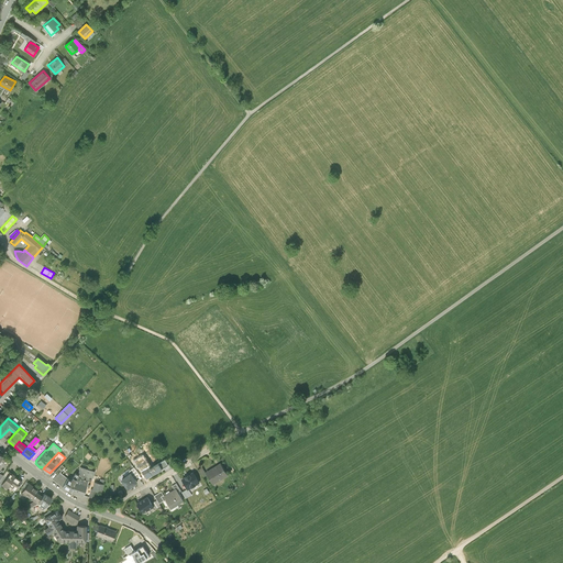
[(142,468),(148,465),(146,461),(143,456),(134,461),(136,464),(140,465),(142,468)]
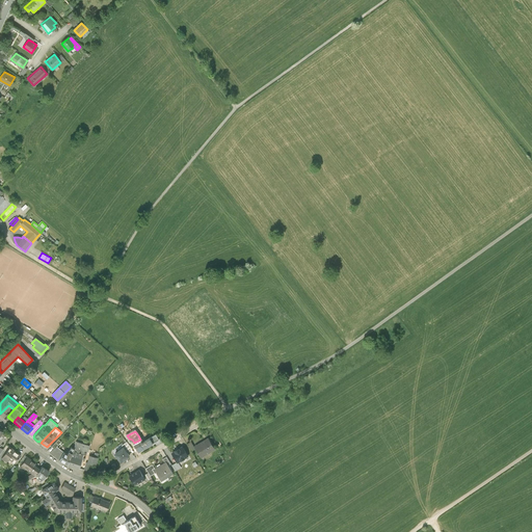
[(142,442),(145,448),(153,443),(150,437),(142,442)]
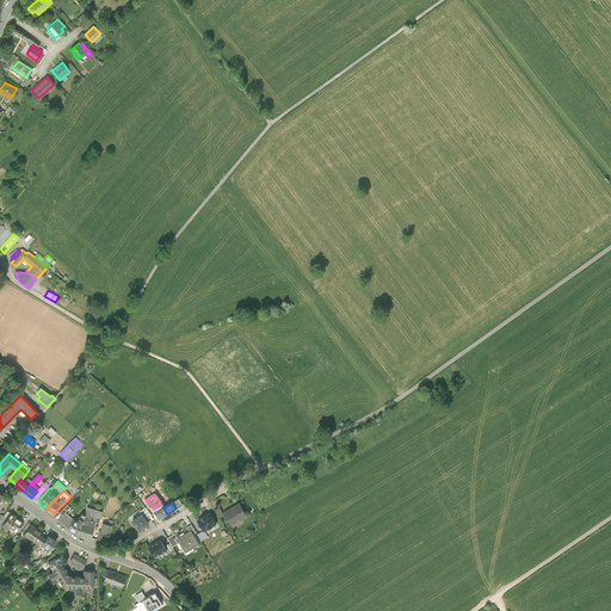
[(240,503),(223,512),(224,514),(232,525),(247,516),(240,503)]
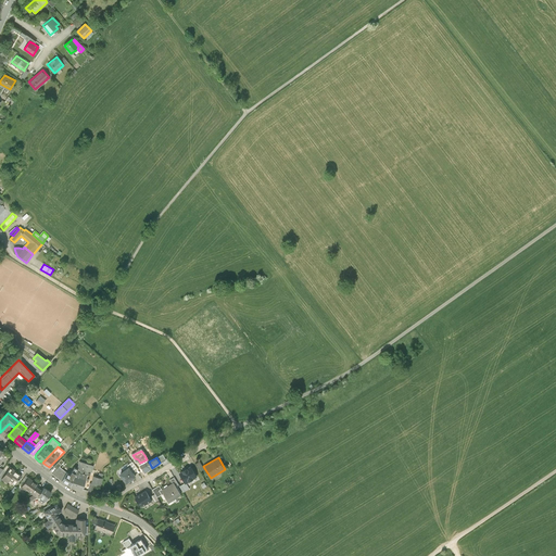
[(53,467),(57,469),(59,467),(63,462),(61,459),(53,467)]
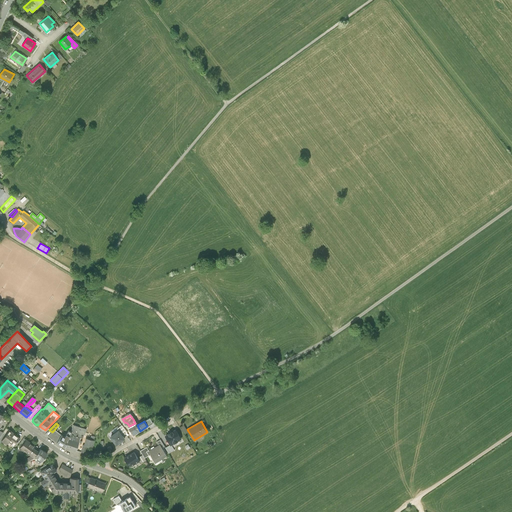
[(129,426),(134,434),(140,431),(137,425),(135,423),(129,426)]
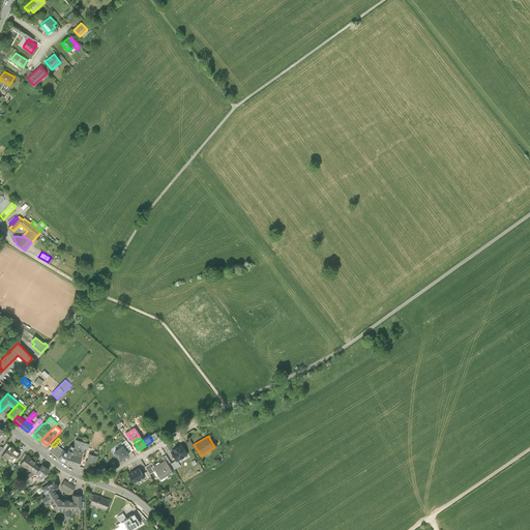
[(74,448),(66,463),(79,467),(84,449),(87,450),(89,445),(76,440),(75,446),(74,448)]
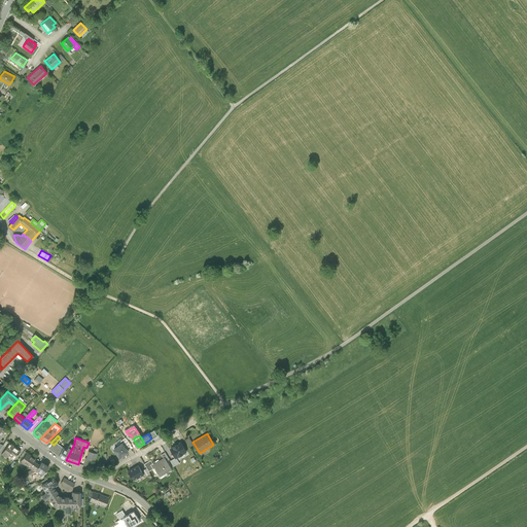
[(120,441),(121,443),(126,448),(131,445),(126,437),(120,441)]
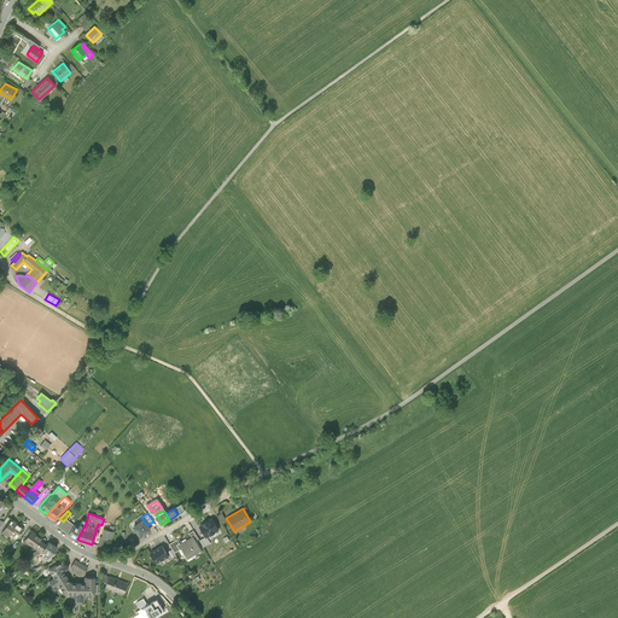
[(227,520),(226,518),(222,513),(217,516),(222,524),(227,520)]
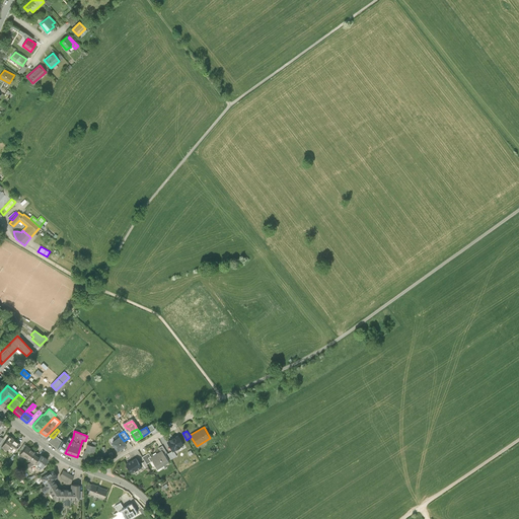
[(9,436),(6,434),(3,438),(0,442),(0,448),(2,446),(8,437),(9,436)]
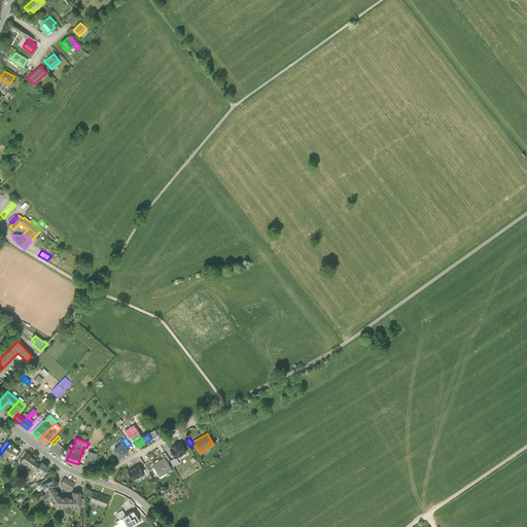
[(181,442),(171,448),(176,457),(186,451),(181,442)]
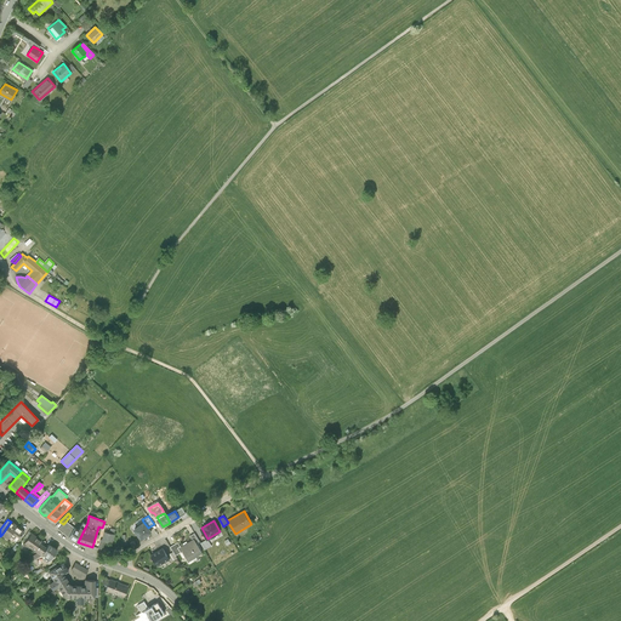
[(58,529),(69,537),(74,529),(66,522),(63,524),(58,529)]
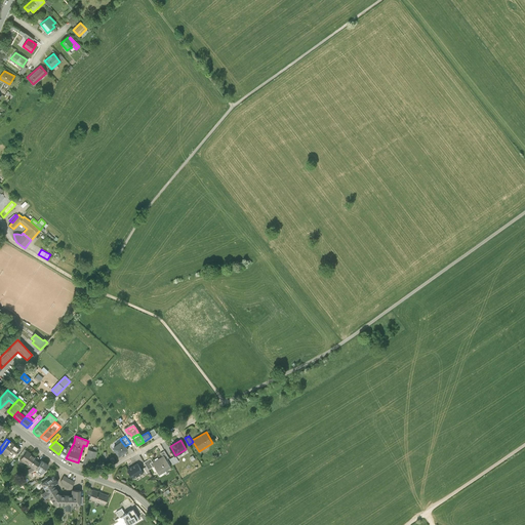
[(125,446),(121,441),(113,447),(119,455),(128,449),(125,446)]
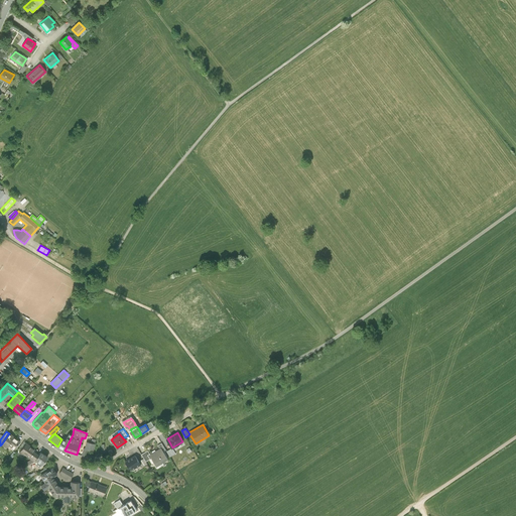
[(15,438),(8,434),(2,443),(13,450),(16,445),(19,441),(15,438)]
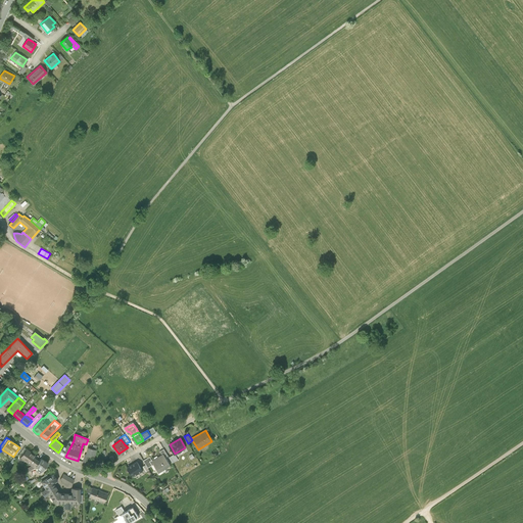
[(65,446),(62,445),(58,453),(65,457),(73,442),(69,440),(65,446)]
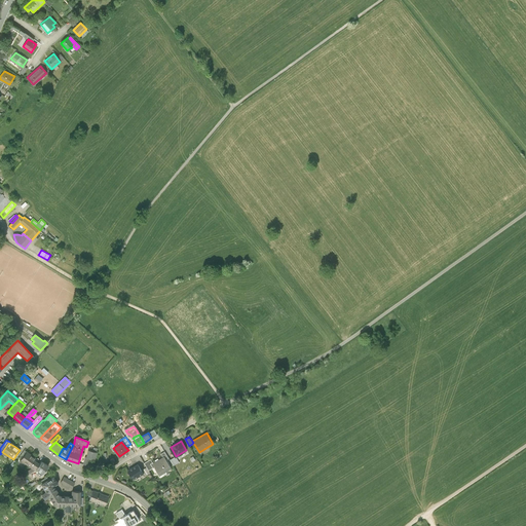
[(88,451),(86,458),(89,459),(95,460),(97,452),(92,452),(88,451)]
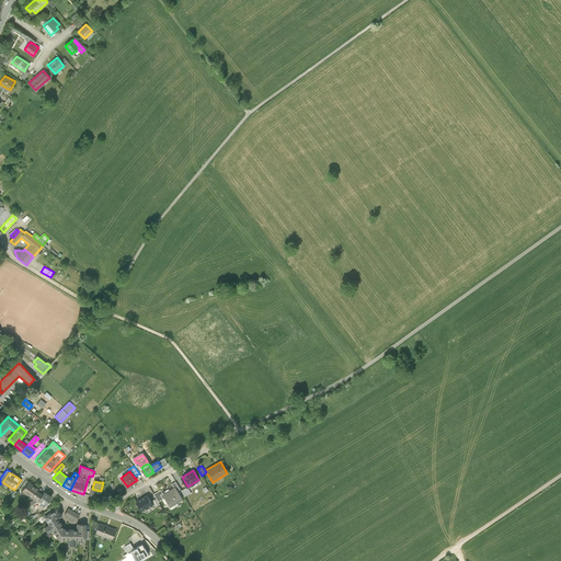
[(33,485),(29,482),(22,492),(26,495),(27,495),(34,500),(37,502),(38,500),(43,492),(33,485)]
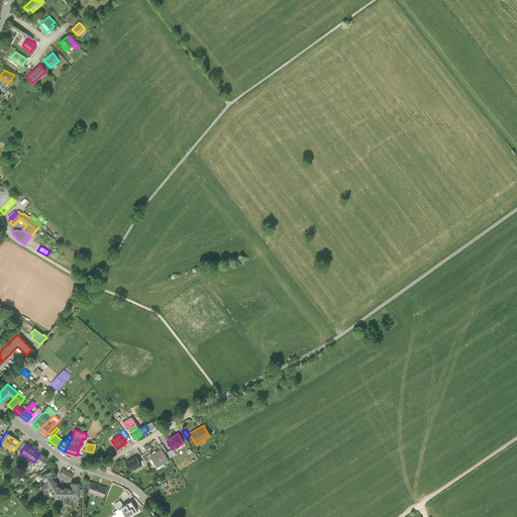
[(161,448),(150,455),(158,466),(168,459),(163,451),(161,448)]
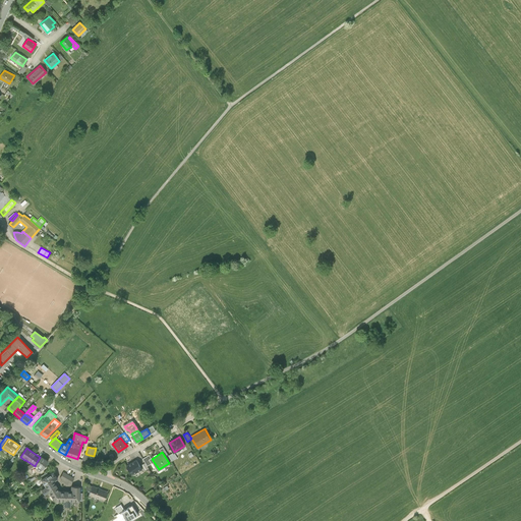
[(149,455),(143,459),(146,462),(148,466),(152,463),(149,459),(151,458),(149,455)]
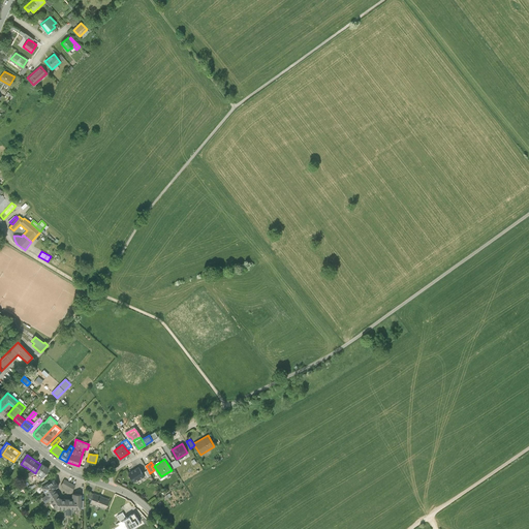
[(41,464),(40,464),(36,471),(39,473),(37,476),(40,479),(49,468),(45,466),(41,464)]
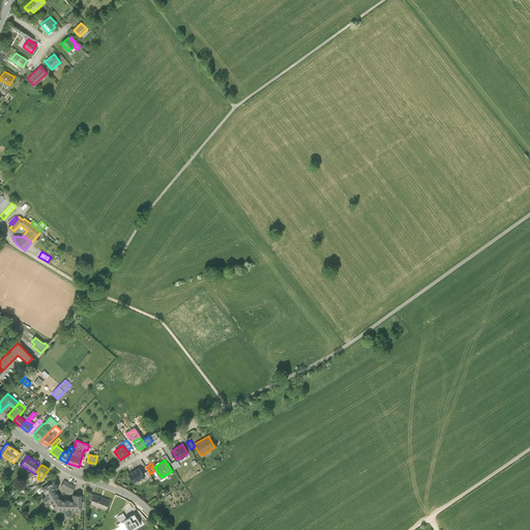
[(140,468),(129,473),(135,482),(144,476),(143,473),(140,468)]
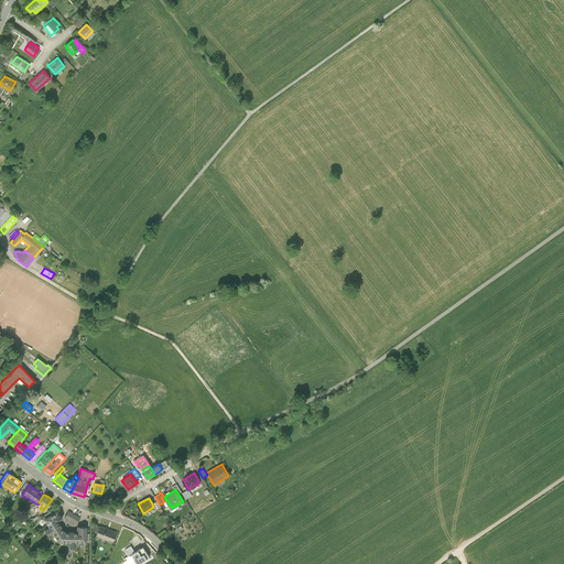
[(158,500),(152,503),(153,507),(155,510),(162,507),(161,506),(160,505),(158,500)]
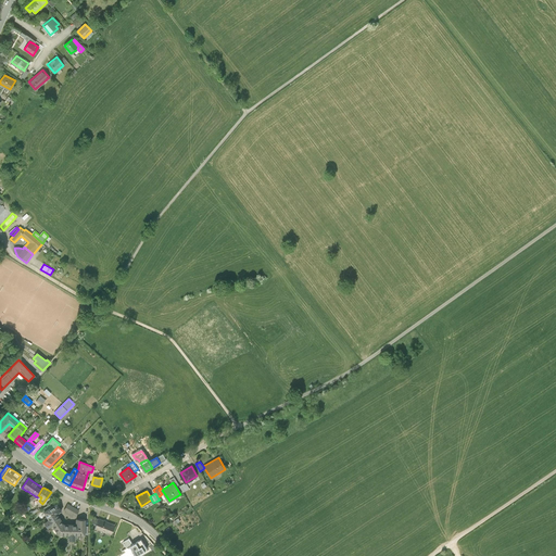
[(38,495),(37,497),(29,503),(35,506),(39,501),(41,497),(38,495)]
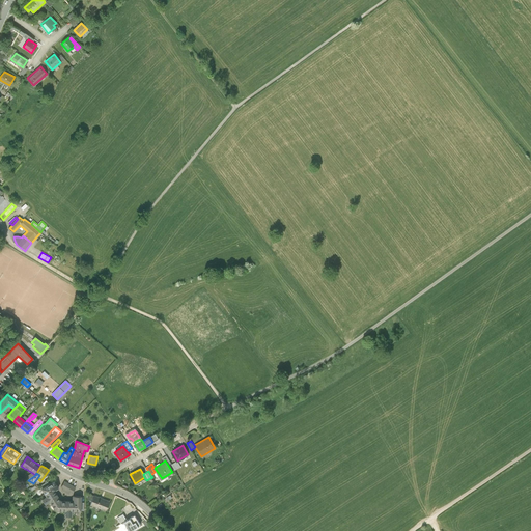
[(59,488),(54,481),(49,484),(43,488),(42,488),(47,497),(43,500),(46,504),(50,502),(56,510),(65,510),(65,515),(73,515),(73,511),(81,511),(81,510),(81,503),(81,496),(73,496),(73,501),(60,501),(54,492),(59,488)]
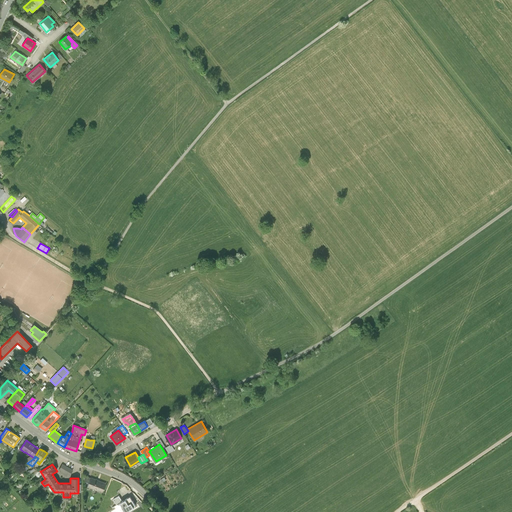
[(73,470),(62,464),(59,469),(61,470),(60,472),(67,476),(68,474),(70,476),(73,470)]
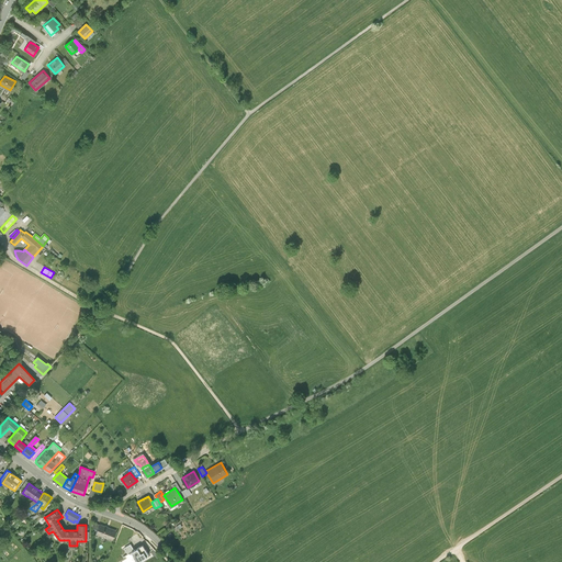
[(98,530),(97,535),(112,540),(116,530),(100,525),(98,530)]
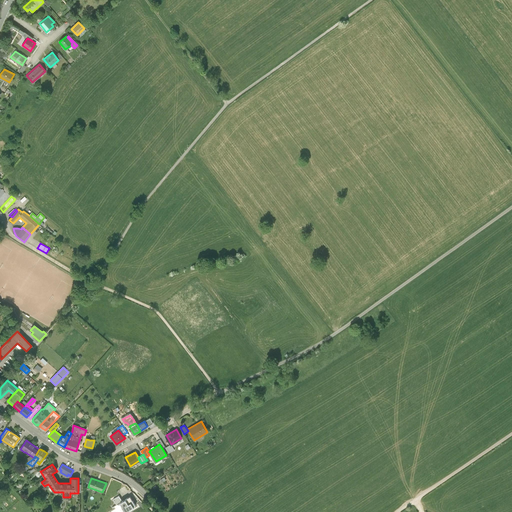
[(120,499),(115,503),(119,509),(126,505),(132,500),(128,494),(120,499)]
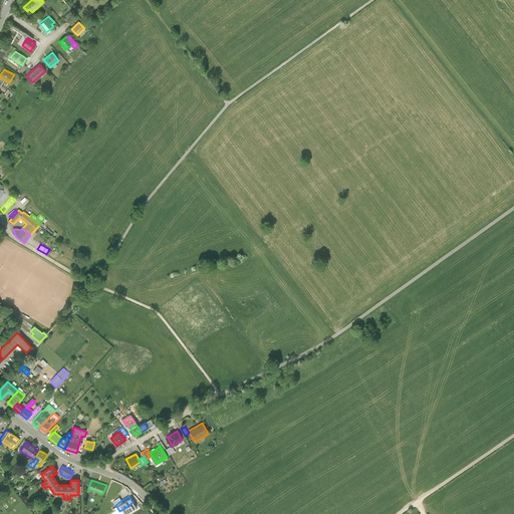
[(136,506),(133,502),(126,507),(129,510),(136,506)]
